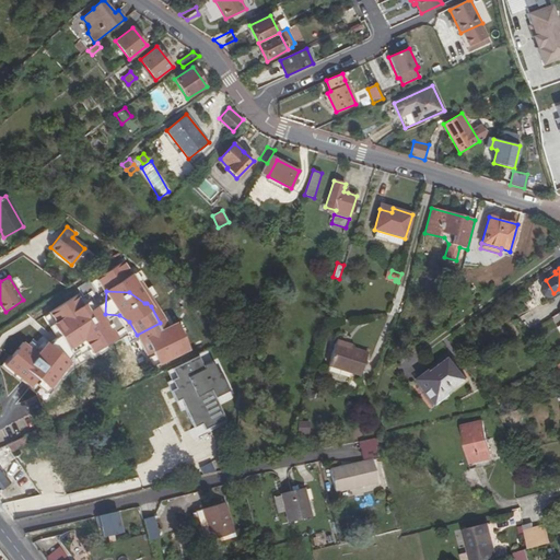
[(347,343),(336,340),(328,366),(360,375),(368,352),(346,346),(347,343)]
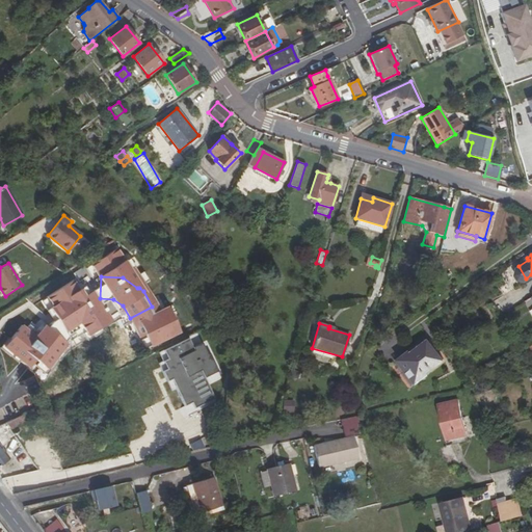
[(177,386),(185,405),(192,401),(195,407),(216,397),(206,376),(219,370),(211,352),(209,353),(203,342),(193,346),(189,337),(164,349),(168,357),(164,360),(167,368),(163,370),(168,380),(173,378),(177,386)]
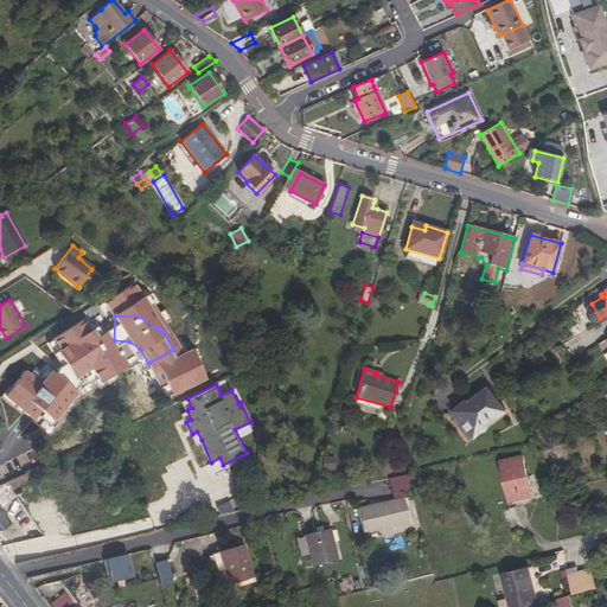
[(467,401),(454,410),(475,438),(489,428),(487,426),(508,410),(489,388),(470,402),(467,401)]
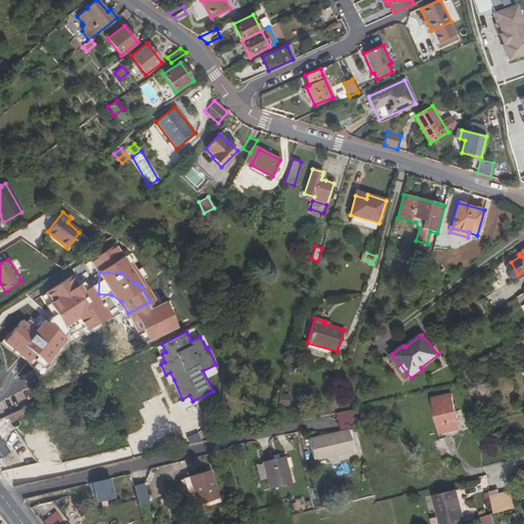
[(158,346),(162,354),(166,352),(162,344),(158,346)]
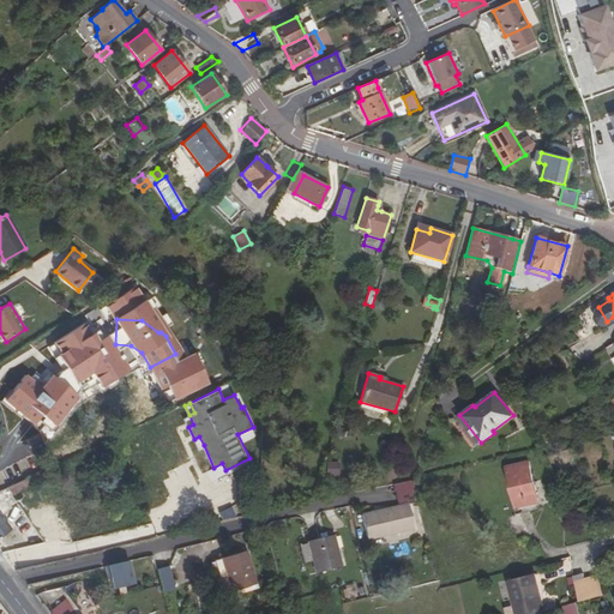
[(184,417),(188,427),(193,425),(190,415),(184,417)]
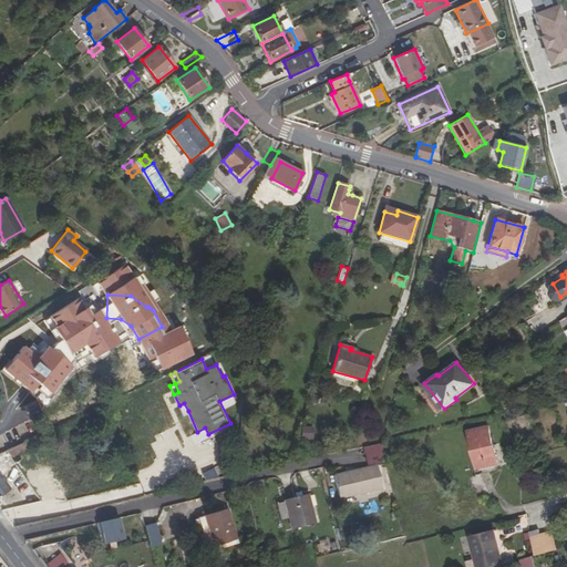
[(183,414),(188,411),(184,403),(179,405),(183,414)]
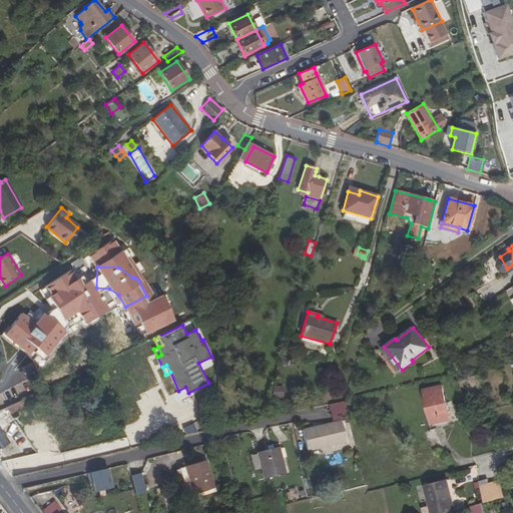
[(442,386),(424,390),(432,424),(450,419),(442,386)]
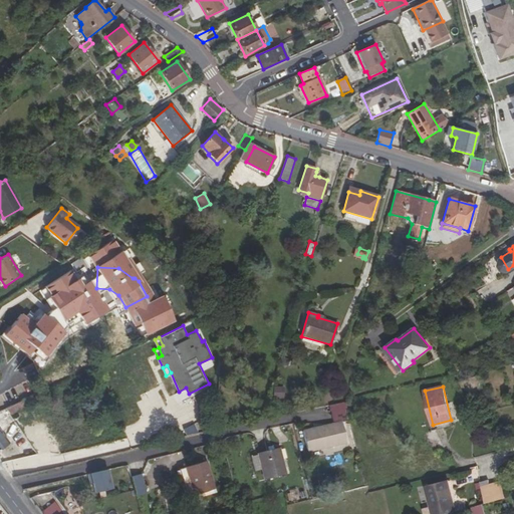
[(273,398),(284,398),(284,388),(273,388),(273,398)]
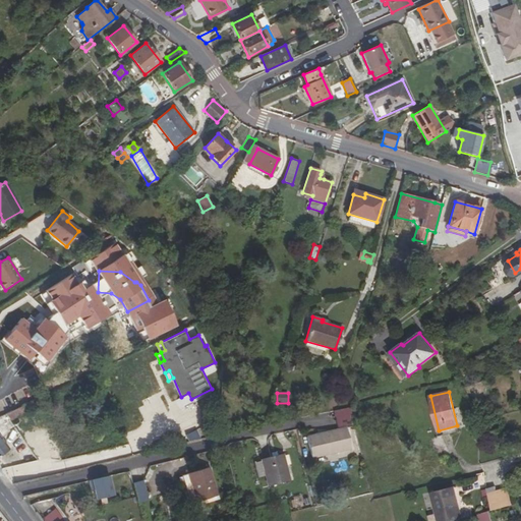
[(9,420),(29,411),(26,405),(6,414),(9,420)]
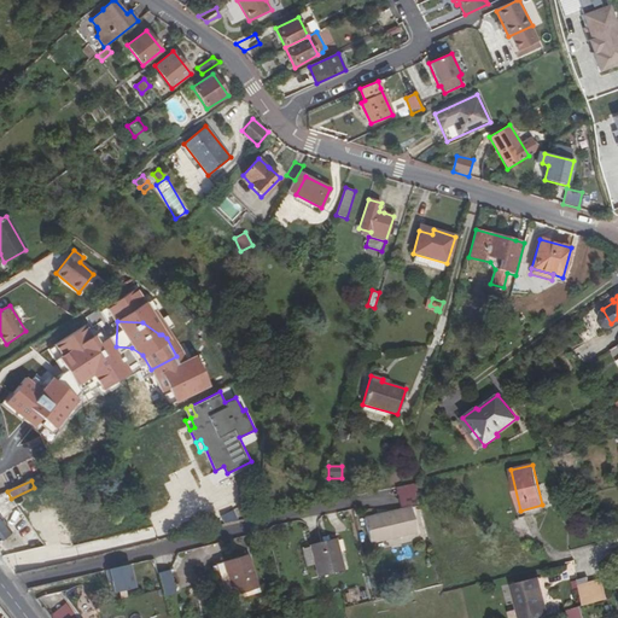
[(396,487),(400,499),(418,495),(418,494),(415,483),(403,485),(396,487)]
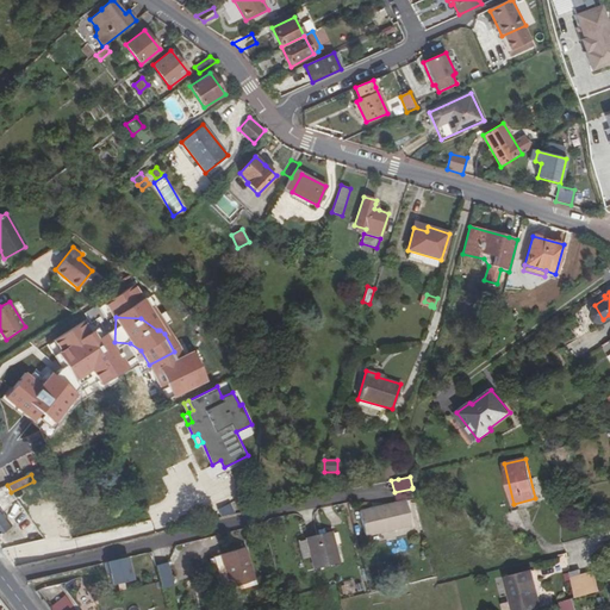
[(415,499),(412,489),(394,492),(397,503),(406,500),(415,499)]
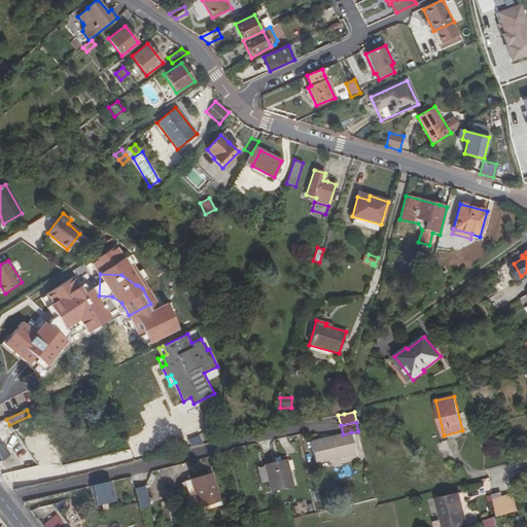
[(316,463),(356,454),(351,432),(343,434),(311,442),(316,463)]
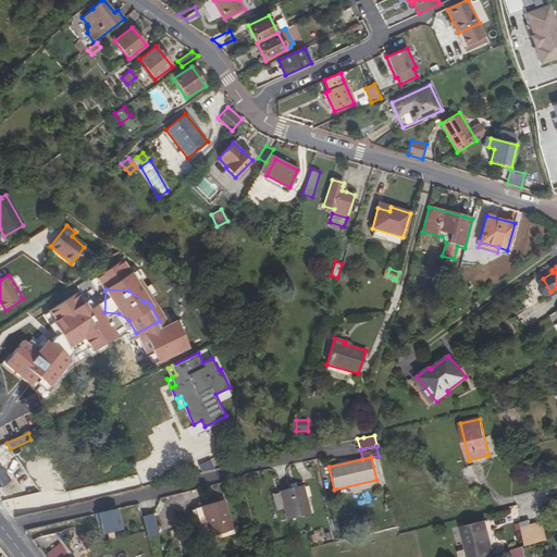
[(0,487),(10,481),(0,468),(0,487)]
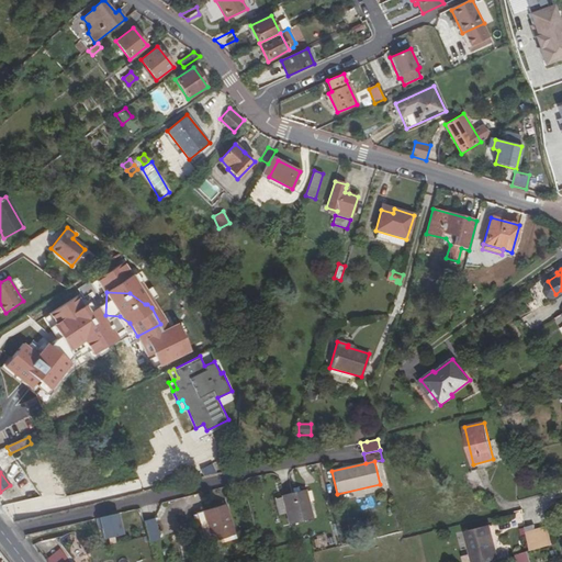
[(283,497),(287,514),(290,525),(313,519),(306,490),(282,495),(283,497)]
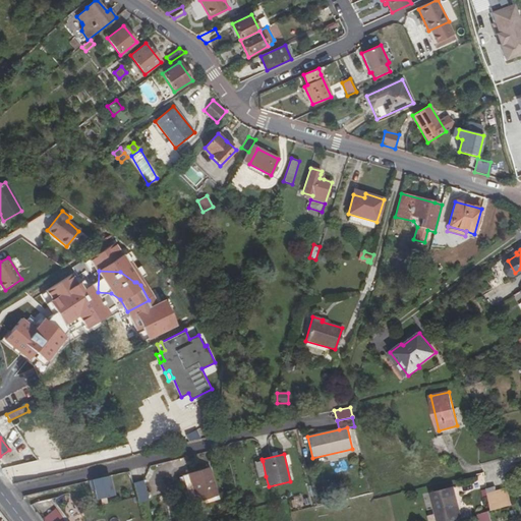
[(254,463),(258,478),(266,476),(263,461),(254,463)]
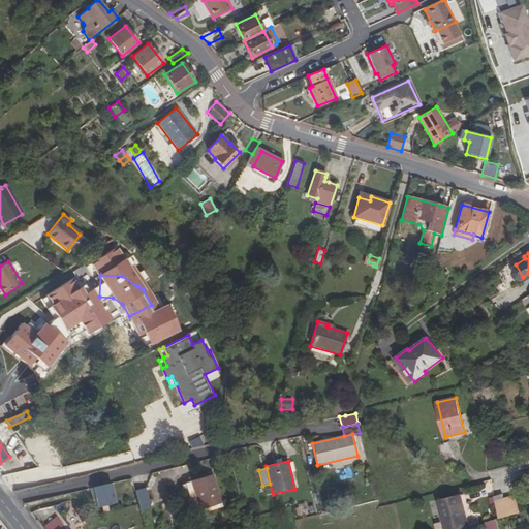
[(213,475),(192,481),(200,509),(221,503),(213,475)]
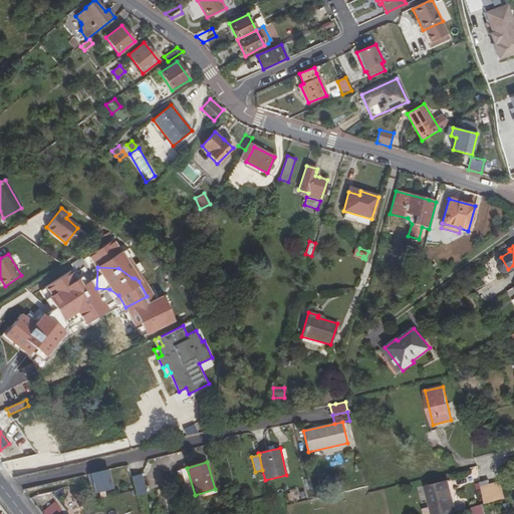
[(107,468),(88,473),(94,492),(112,487),(107,468)]
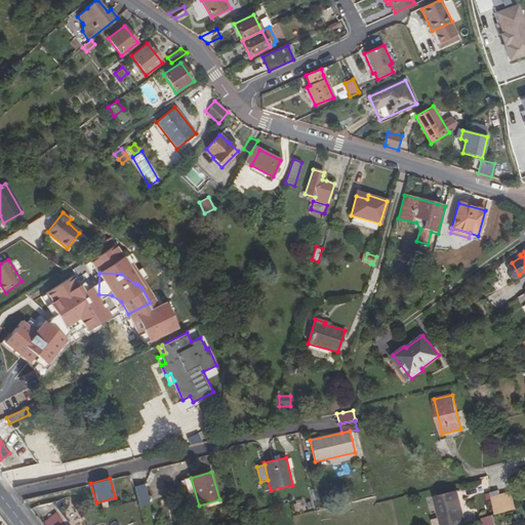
[(192,508),(199,506),(191,478),(184,480),(192,508)]
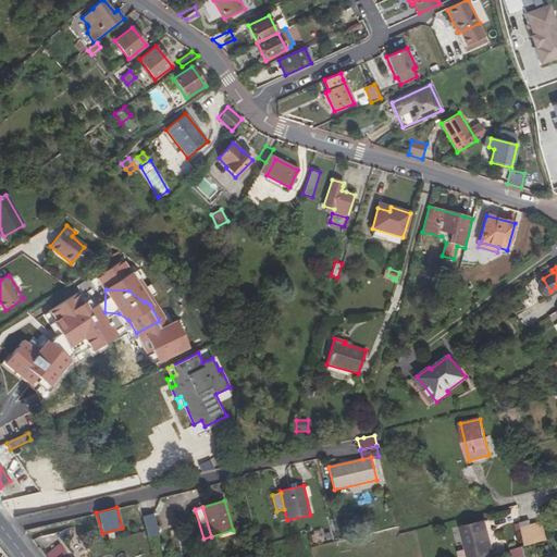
[(157,533),(152,515),(143,518),(147,536),(157,533)]
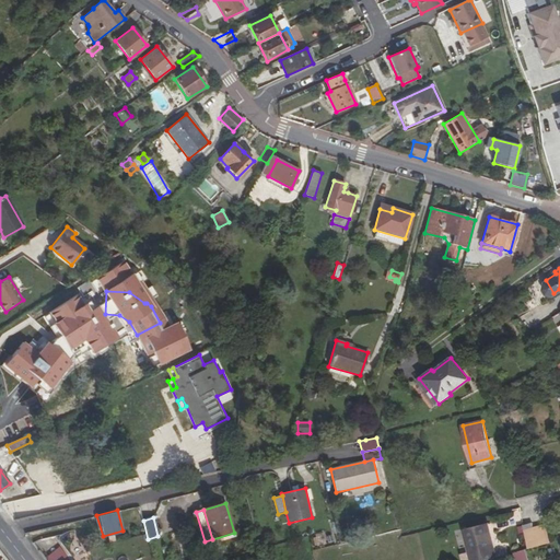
[(521,528),(526,549),(550,543),(544,522),(521,528)]
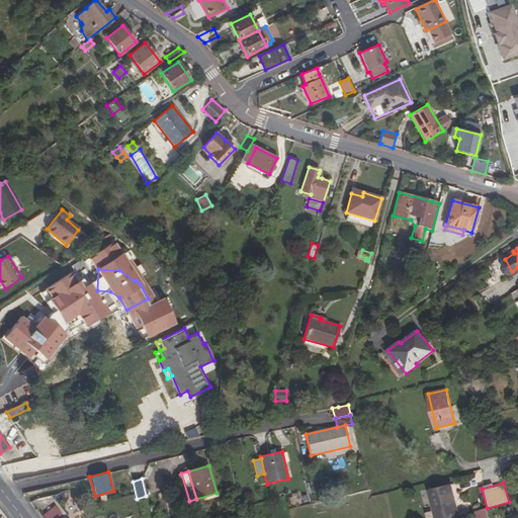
[(325,484),(316,486),(319,500),(329,498),(325,484)]
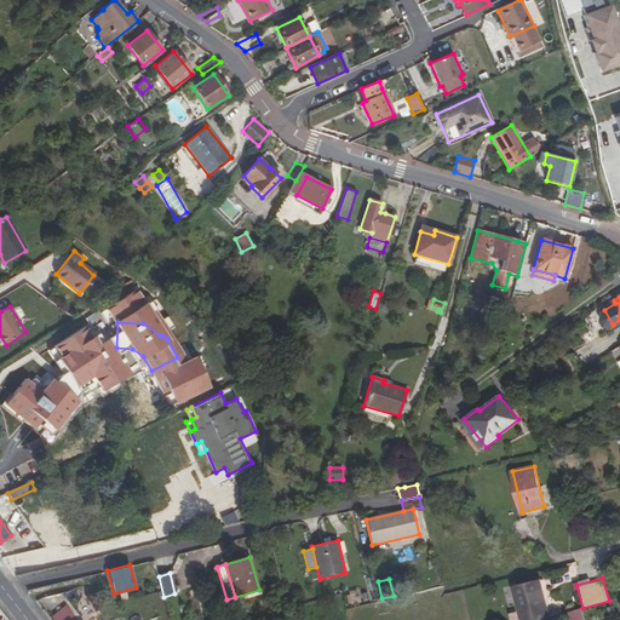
[(518,606),(545,598),(540,579),(514,586),(518,606)]
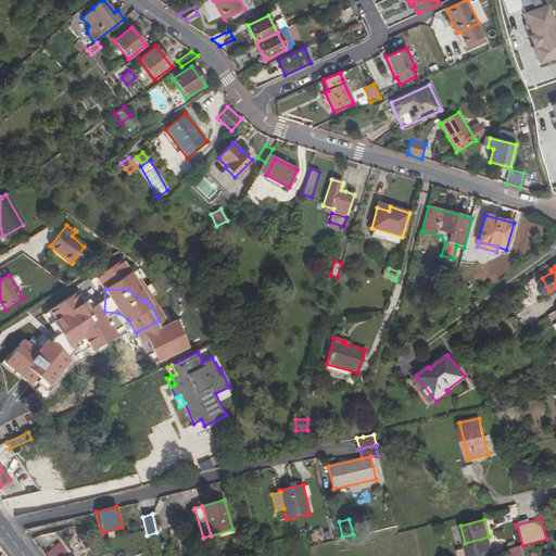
[(468,555),(493,555),(494,555),(489,536),(465,543),(468,555)]
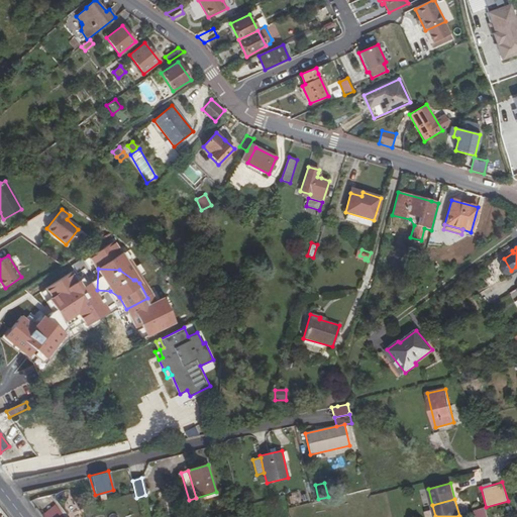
[(488,516),(486,508),(480,510),(482,516),(488,516)]
